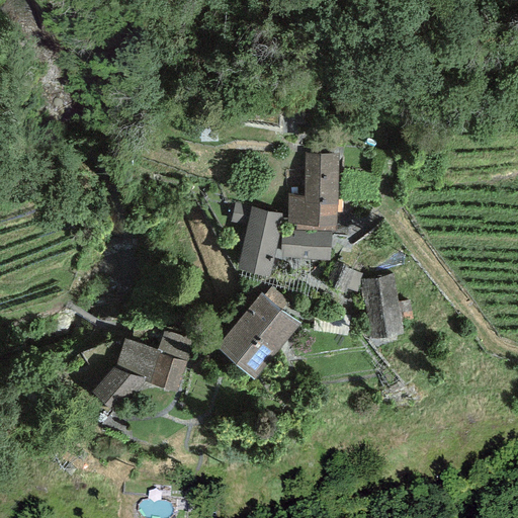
[(338,151),(304,150),(304,191),(288,191),(287,218),(295,218),(295,225),(337,226),(338,151)]
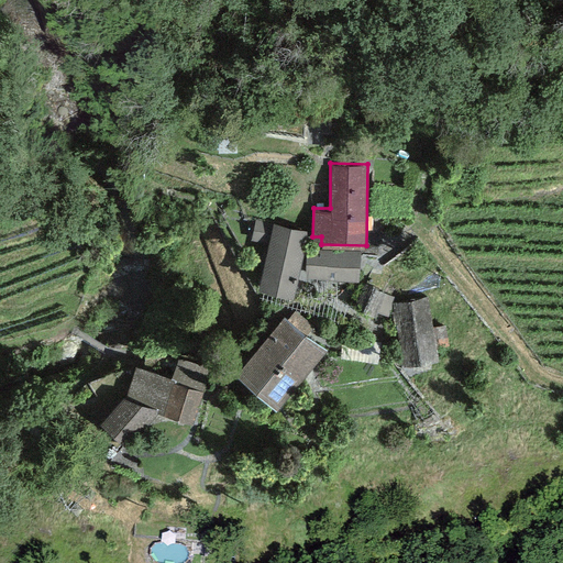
[(305,229),(273,221),(257,284),(293,293),(304,250),(299,250),(305,229)]
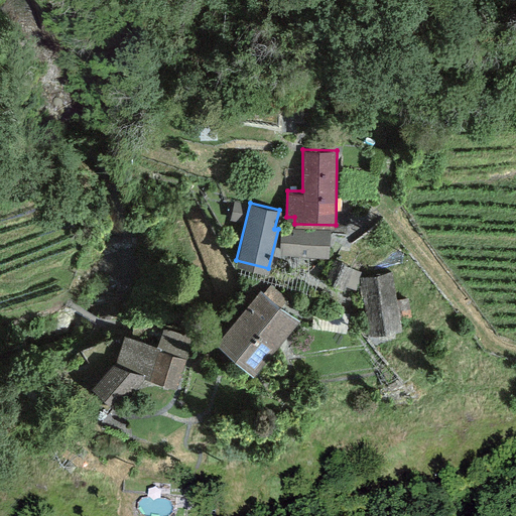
[(330,230),(281,226),(279,253),(328,256),(330,230)]
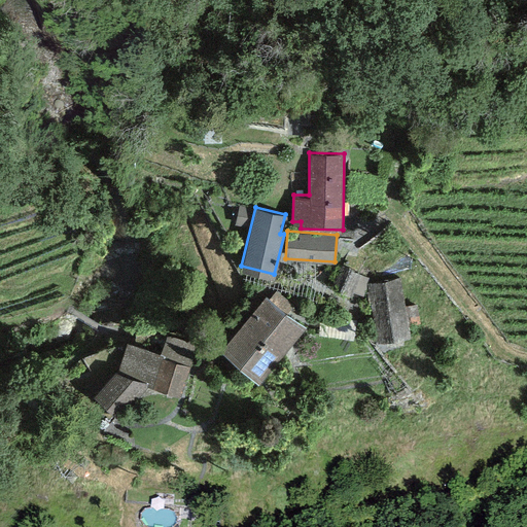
[(369,278),(341,264),(329,287),(349,296),(352,290),(360,294),(369,278)]
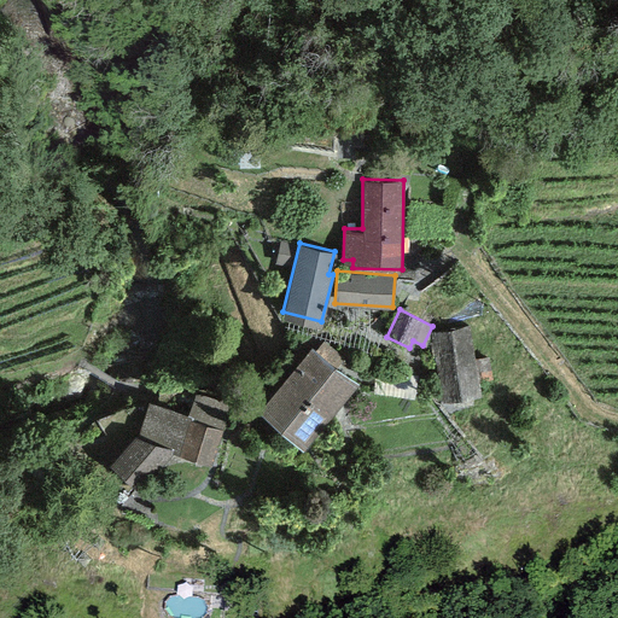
[(470,324),(430,330),(441,398),(479,392),(478,380),(491,379),(488,355),(474,357),(470,324)]
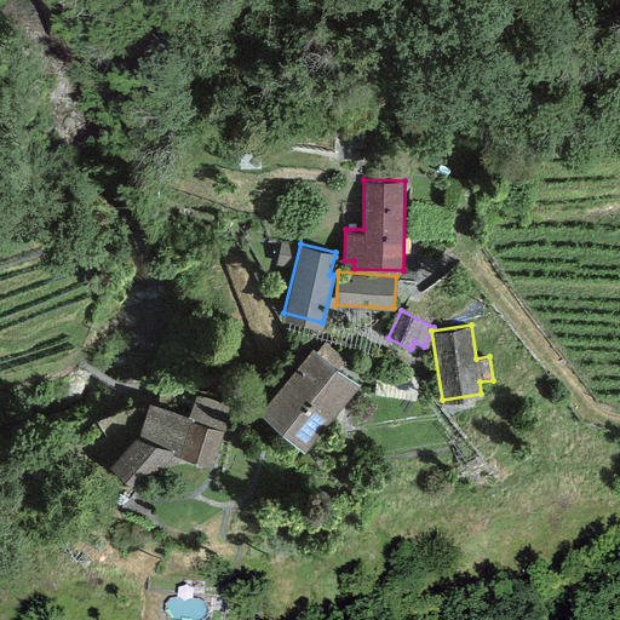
[(359,383),(313,343),(258,408),(304,447),(359,383)]
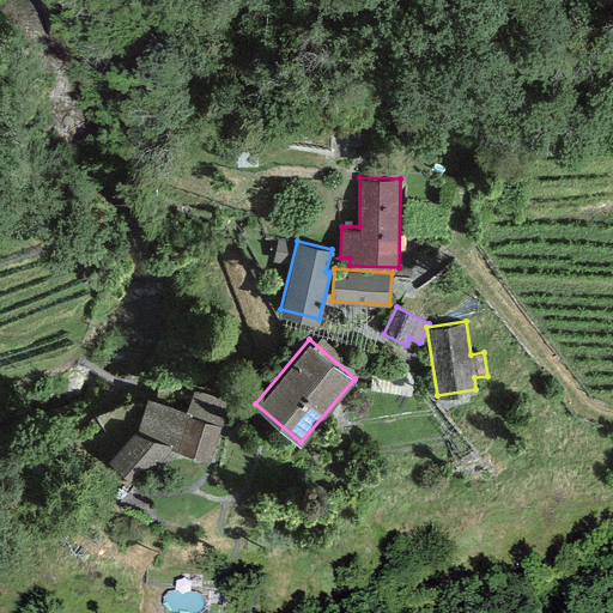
[(187,411),(145,396),(134,430),(175,444),(176,444),(174,449),(208,460),(223,417),(222,398),(194,388),(187,411)]
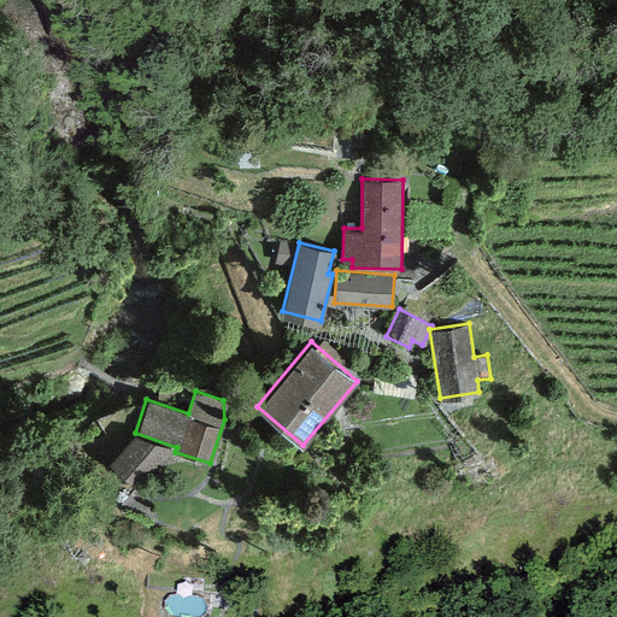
[(139,488),(176,447),(135,433),(110,462),(130,480),(139,488)]
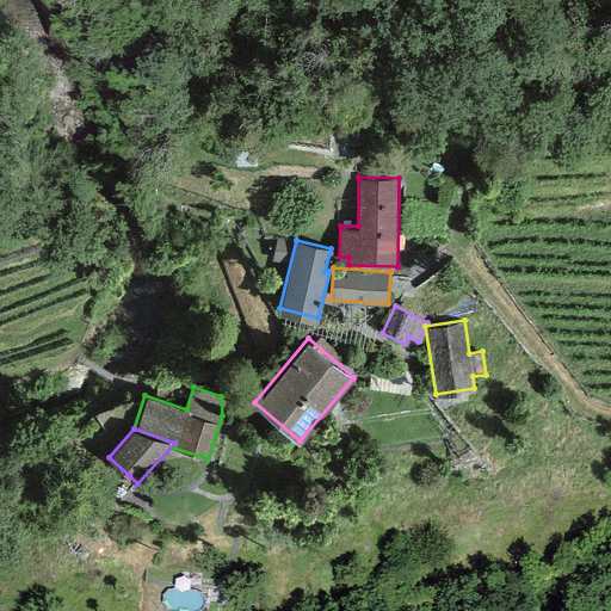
All buildings are outlined.
